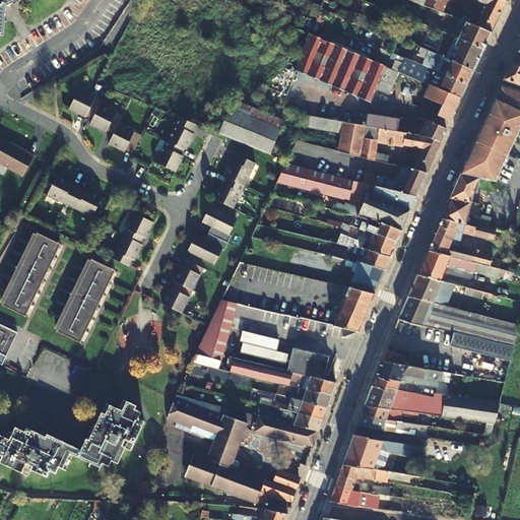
[(0,0),(0,34),(1,6),(13,0),(70,0),(75,3),(77,0),(0,0)]
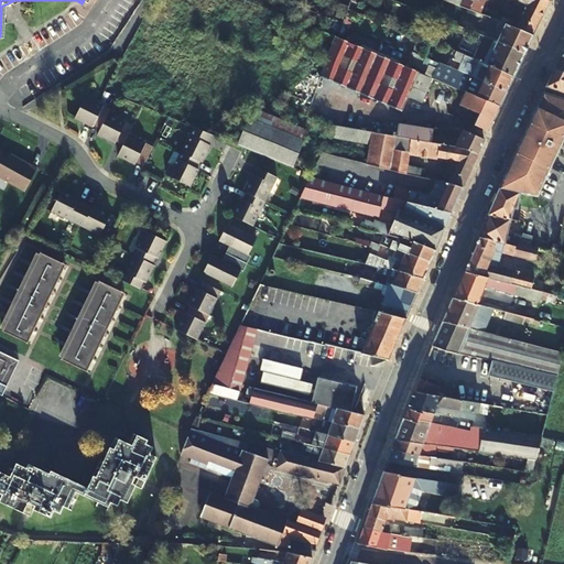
[(447,0),(481,13),(486,0),(447,0)]
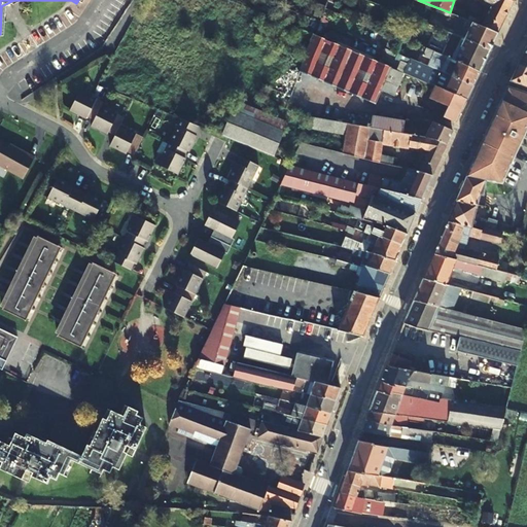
[(514,1),(512,0),(481,0),(491,5),(482,26),(498,33),(514,1)]
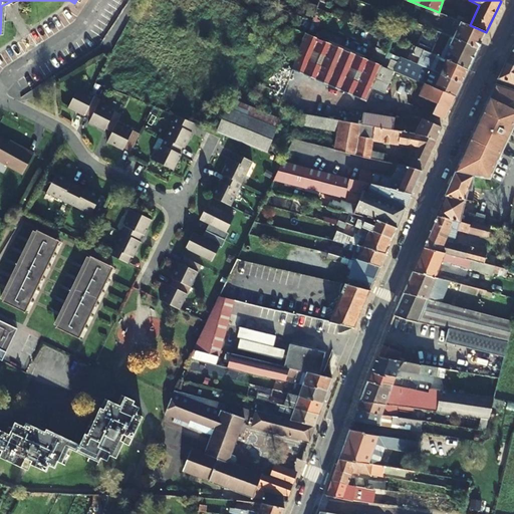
[(439,32),(415,22),(402,17),(399,24),(431,37),(432,33),(438,36),(439,32)]
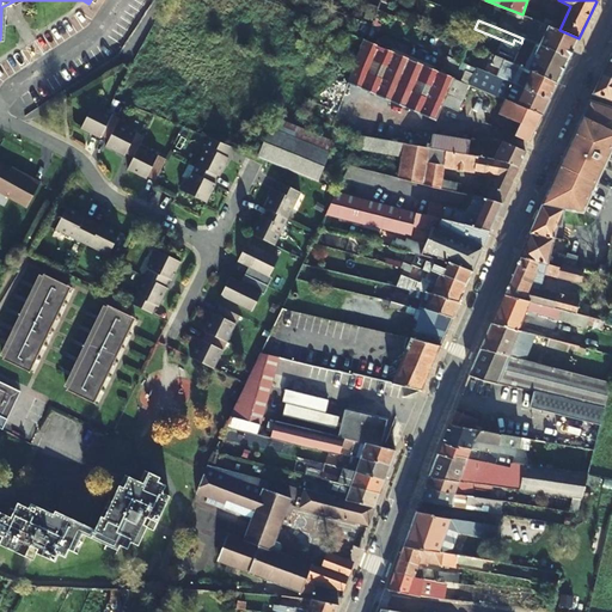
[(528,41),(530,36),(513,29),(515,25),(502,20),(502,22),(497,20),(494,26),(522,38),(528,41)]
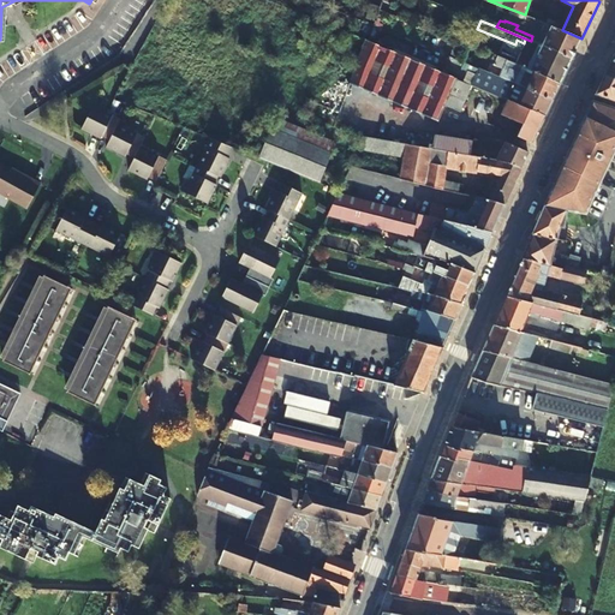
[(541,46),(542,46),(551,25),(539,21),(532,36),(531,41),(541,46)]
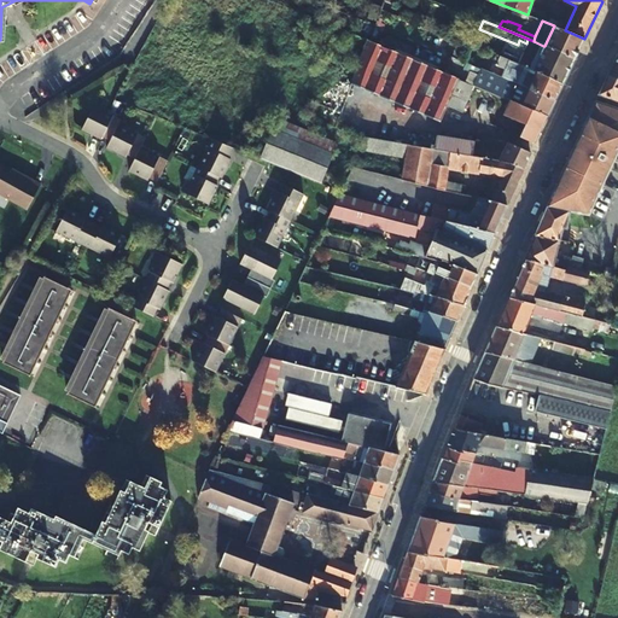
[(584,39),(565,30),(554,25),(544,46),(575,59),(584,39)]
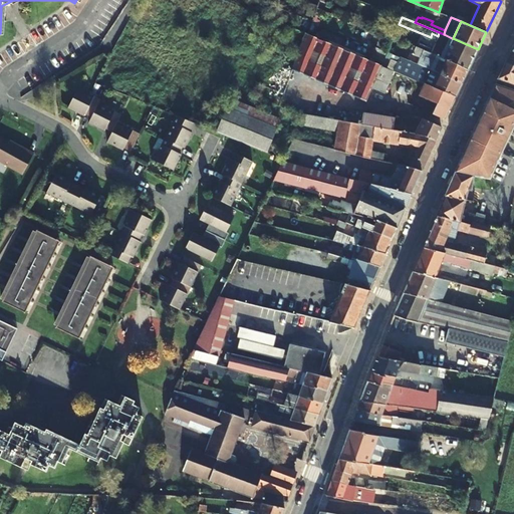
[(371,87),(380,64),(316,36),(308,33),(307,33),(306,34),(304,38),(292,69),(365,99),(366,100),(371,87)]
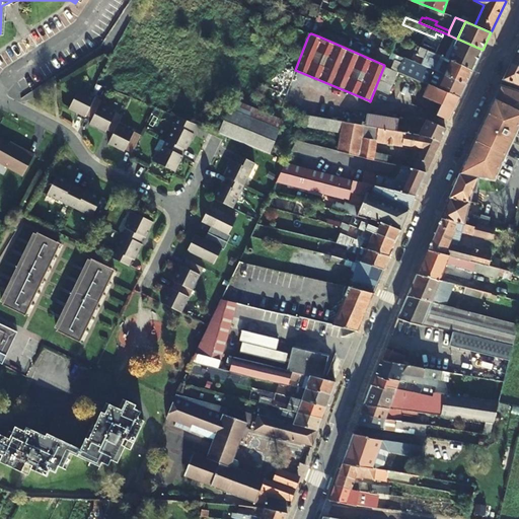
[(483,50),(457,39),(452,49),(442,45),(440,51),(427,46),(426,50),(473,69),(483,50)]
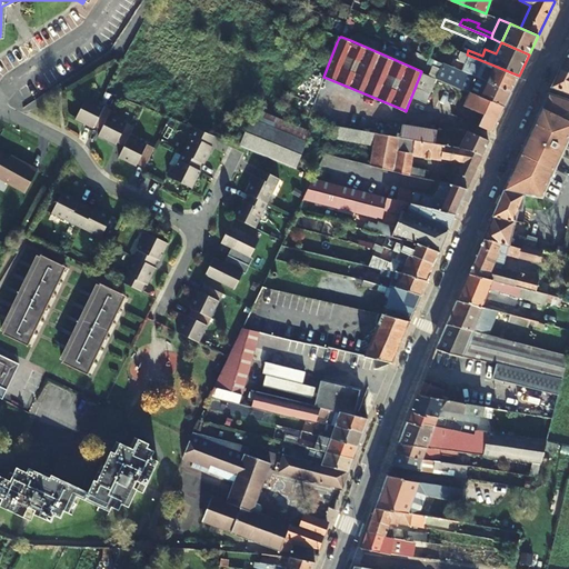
[(568,46),(558,69),(568,73),(568,46)]
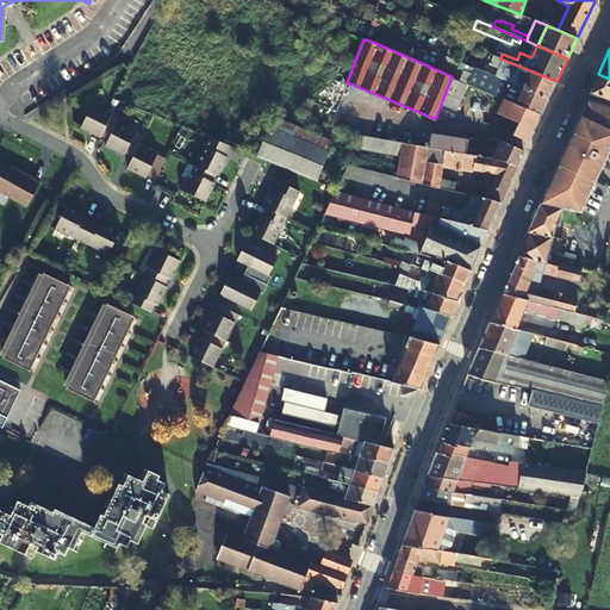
[(548,98),(556,81),(500,58),(493,56),(490,64),(515,74),(511,82),(548,98)]
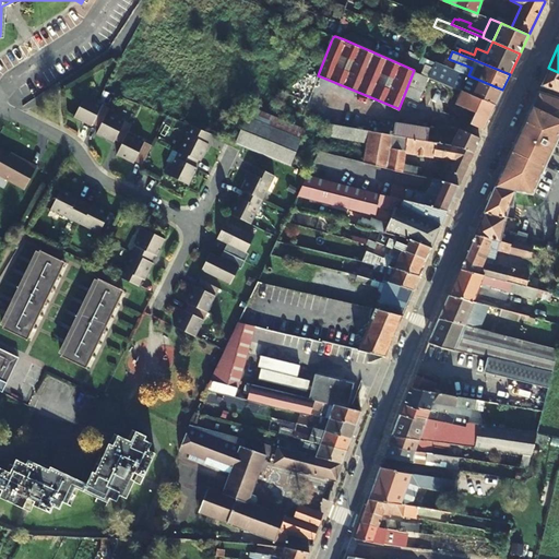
[(439,81),(461,91),(495,105),(502,90),(468,75),(433,60),(427,76),(429,76),(439,81)]
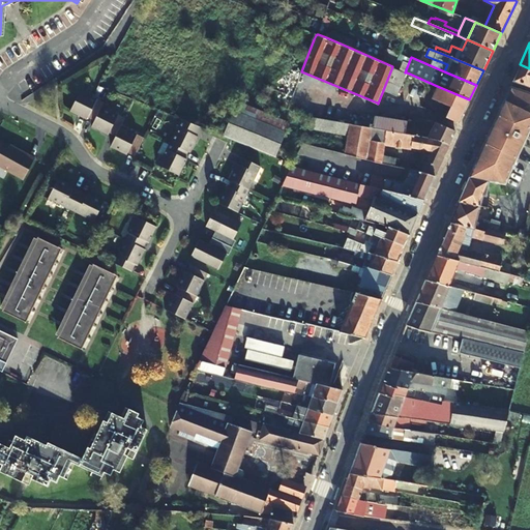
[(529,68),(520,64),(512,81),(529,86),(529,68)]
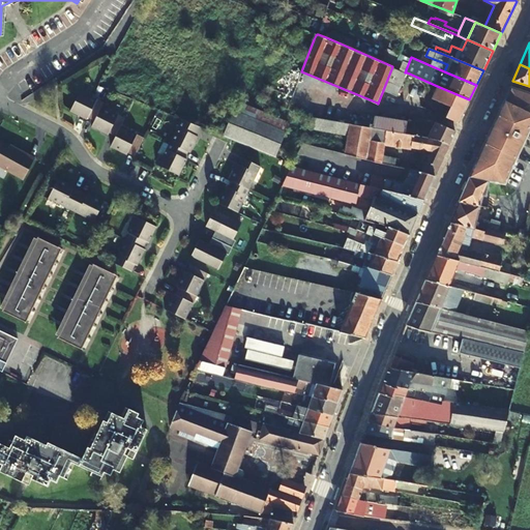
[(398,96),(405,79),(407,72),(405,72),(392,66),(383,90),(398,96)]
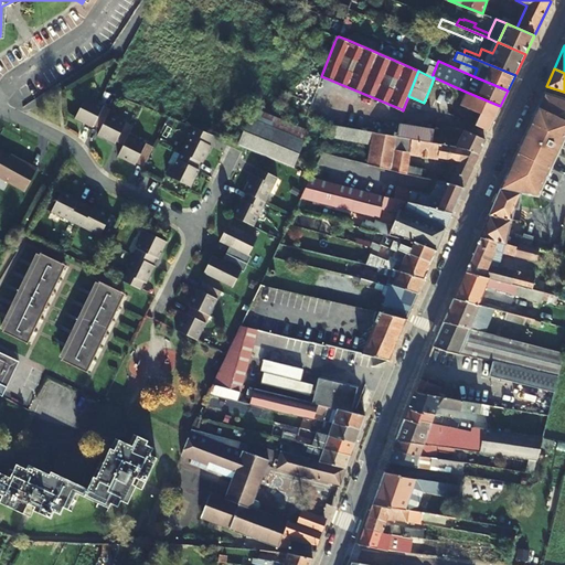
[(444,82),(434,77),(432,84),(440,88),(444,82)]
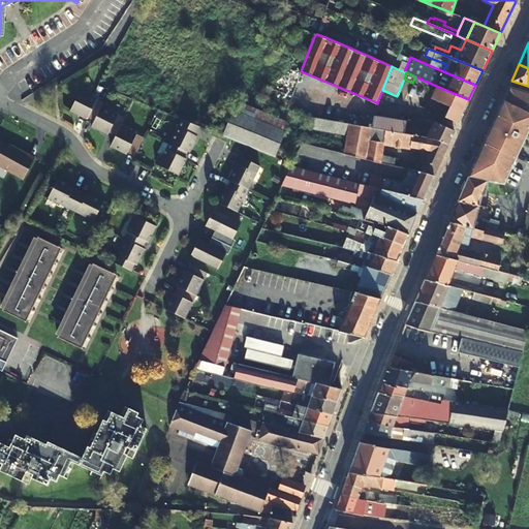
[(468,99),(436,86),(431,99),(449,107),(444,118),(458,123),(468,99)]
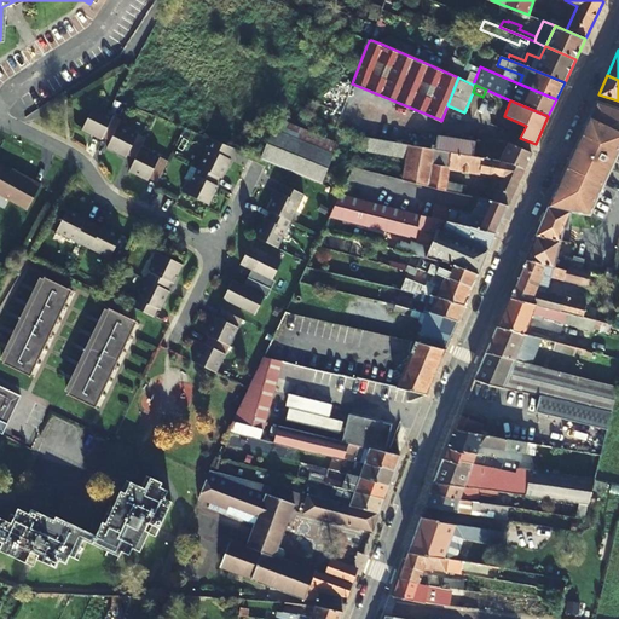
[(618,109),(595,102),(545,208),(568,212),(588,215),(618,146),(618,109)]
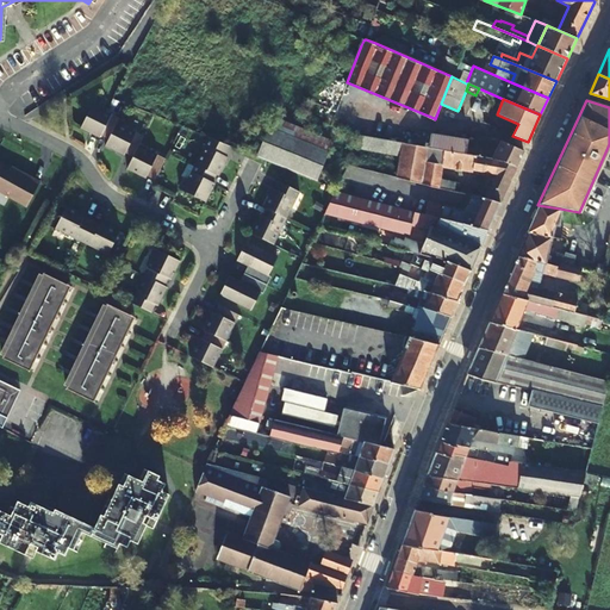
[(89,106),(80,126),(92,131),(93,129),(100,134),(109,137),(105,144),(116,149),(117,147),(125,151),(132,155),(126,167),(137,173),(138,169),(147,174),(154,178),(165,157),(148,149),(145,153),(137,148),(138,144),(143,135),(125,125),(124,129),(114,125),(117,120),(119,117),(101,107),(99,111),(89,106)]
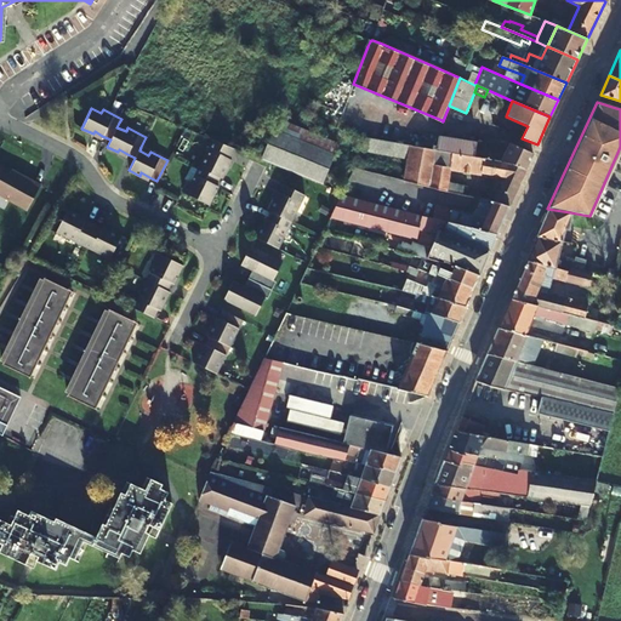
[(278,118),(261,159),(323,184),(340,143),(278,118)]
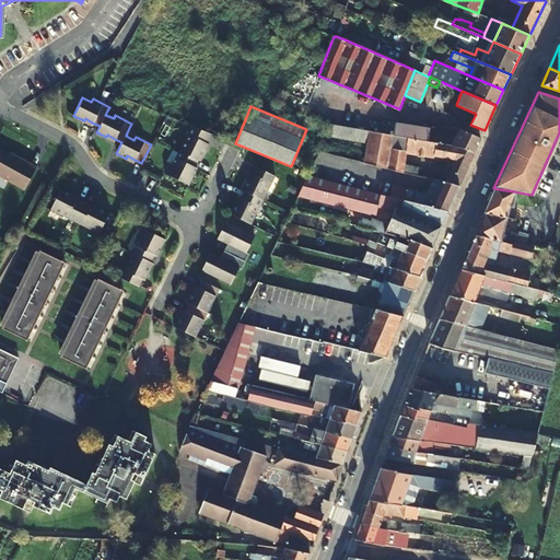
[(351,139),(353,127),(329,123),(327,135),(351,139)]
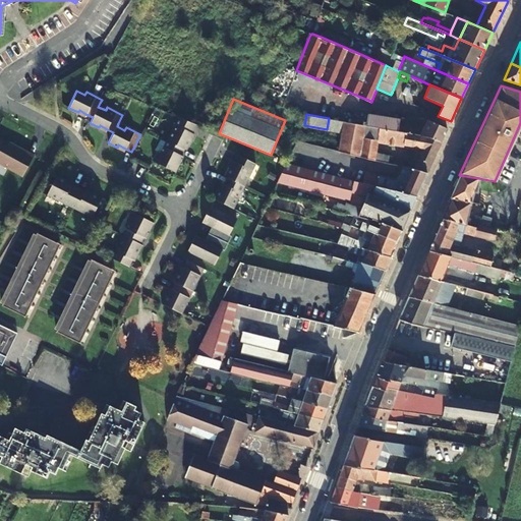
[(400,123),(400,120),(369,115),(366,125),(398,132),(400,123)]
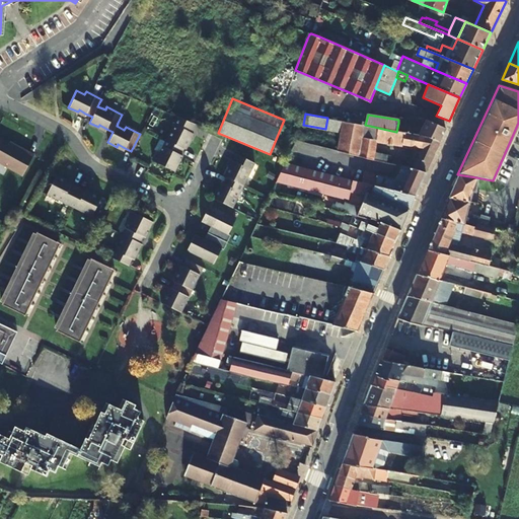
[(157,150),(152,159),(174,170),(178,161),(176,160),(179,153),(182,147),(186,148),(191,139),(188,138),(191,132),(195,124),(176,116),(159,151),(157,150)]
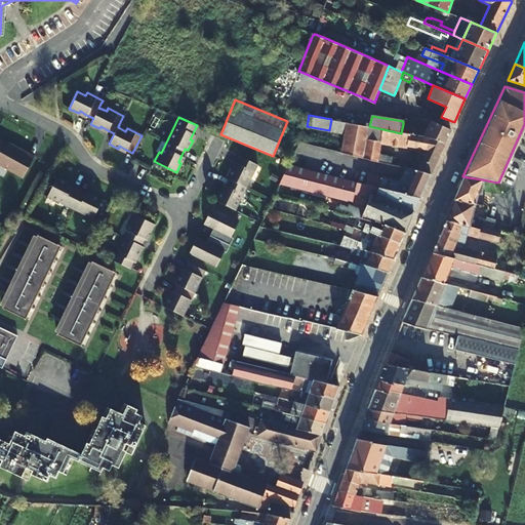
[(379,145),(379,143),(367,139),(369,126),(331,119),(329,130),(344,134),(340,152),(391,164),(393,157),(379,153),(381,145),(379,145)]
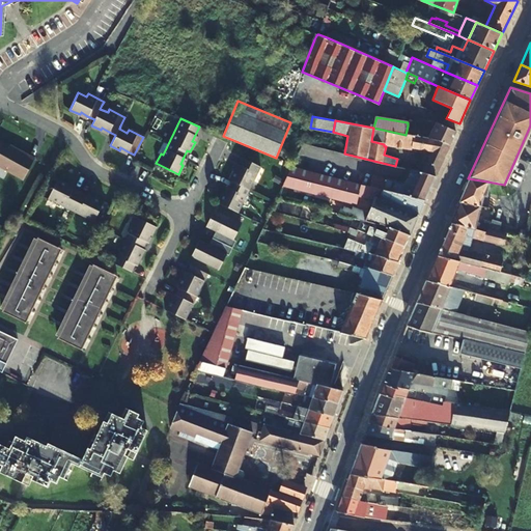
[(408,126),(406,135),(450,145),(456,131),(435,122),(430,131),(408,126)]
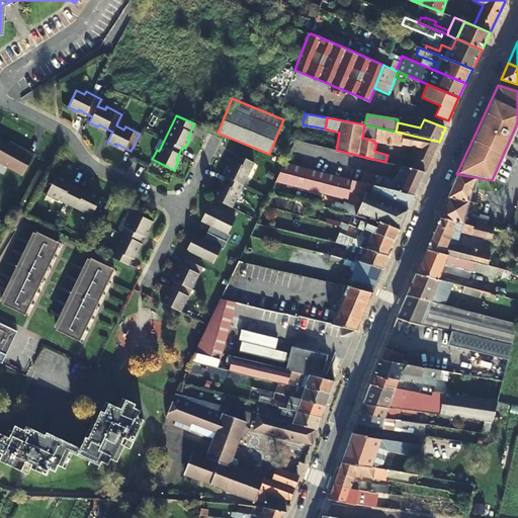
[(396,132),(364,124),(362,138),(374,141),(375,138),(419,150),(411,168),(425,172),(439,142),(396,132)]
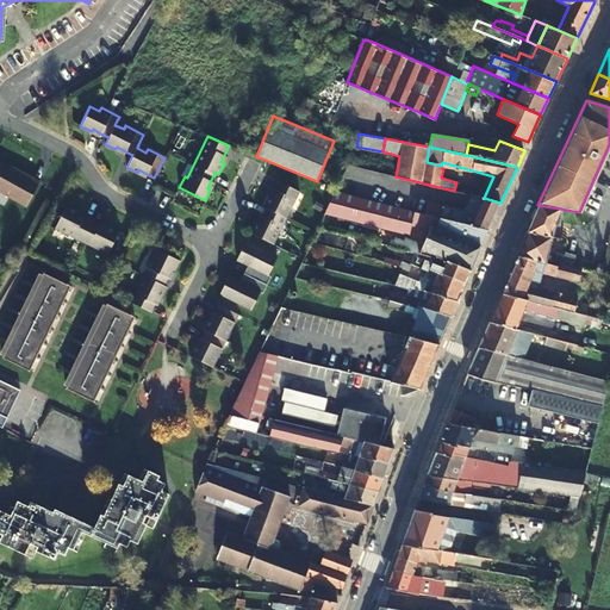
[(31,176),(2,160),(0,163),(0,188),(27,205),(42,180),(31,175),(31,176)]
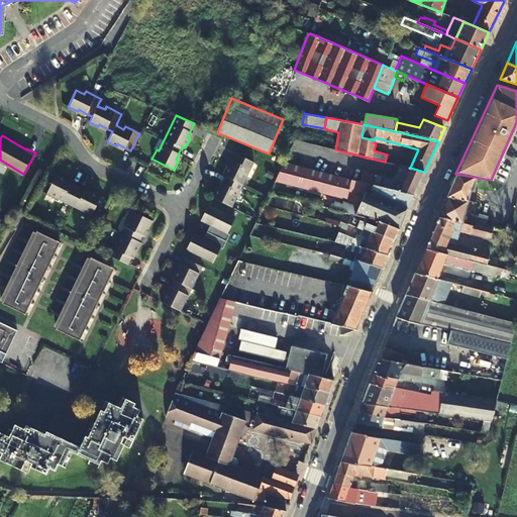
[(216,187),(211,197),(231,207),(253,162),(236,153),(232,160),(229,167),(227,165),(222,175),(224,176),(221,182),(218,188),(216,187)]
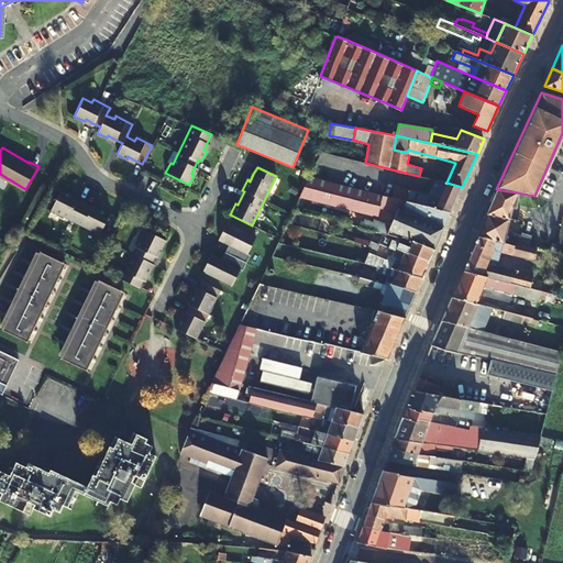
[(434,249),(450,214),(385,196),(309,176),(293,209),(302,212),(308,200),(376,217),(379,208),(395,212),(389,225),(375,219),(373,222),(365,220),(362,229),(373,232),(434,249)]
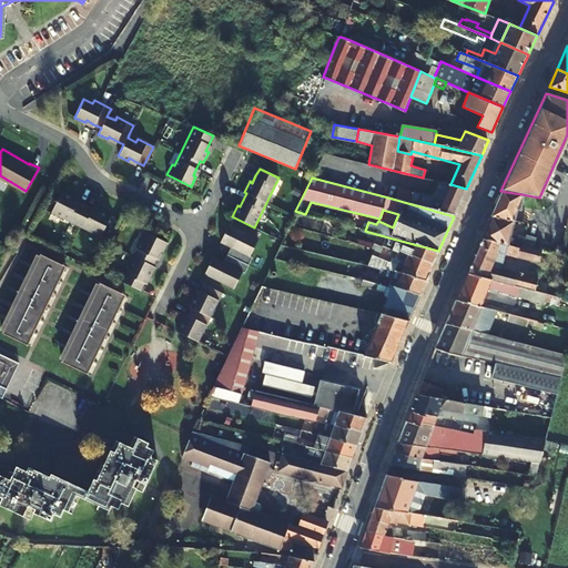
[(450,184),(439,182),(433,196),(399,186),(397,195),(389,193),(388,198),(454,216),(466,189),(450,184)]
